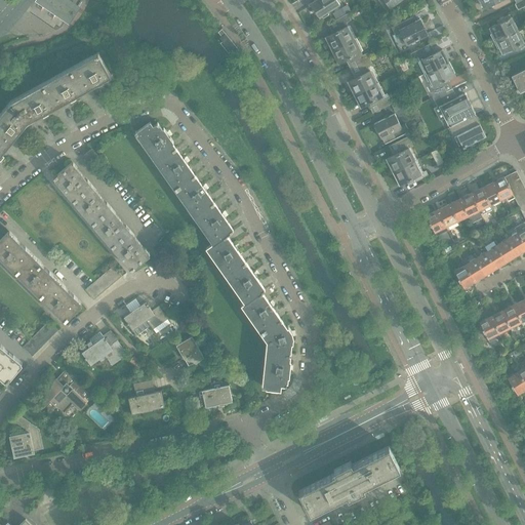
[(71,0),(35,0),(35,1),(41,5),(69,24),(81,7),(71,1),(71,0)]
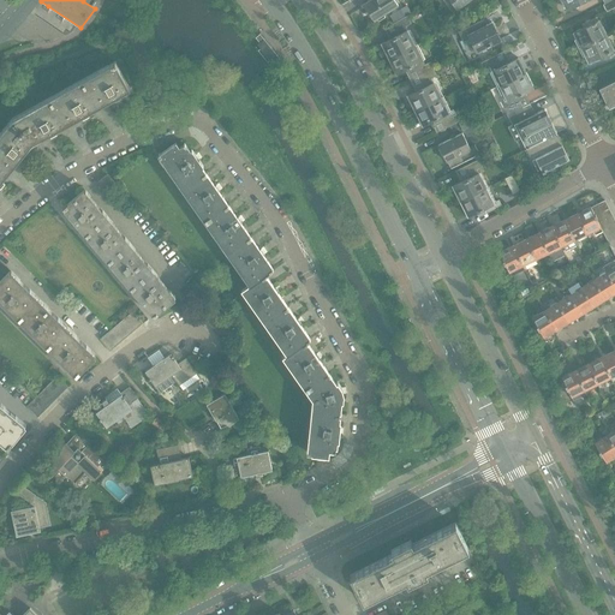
[(398,5),(394,0),(370,0),(364,5),(374,21),(377,19),(378,22),(384,17),(383,15),(398,5)]
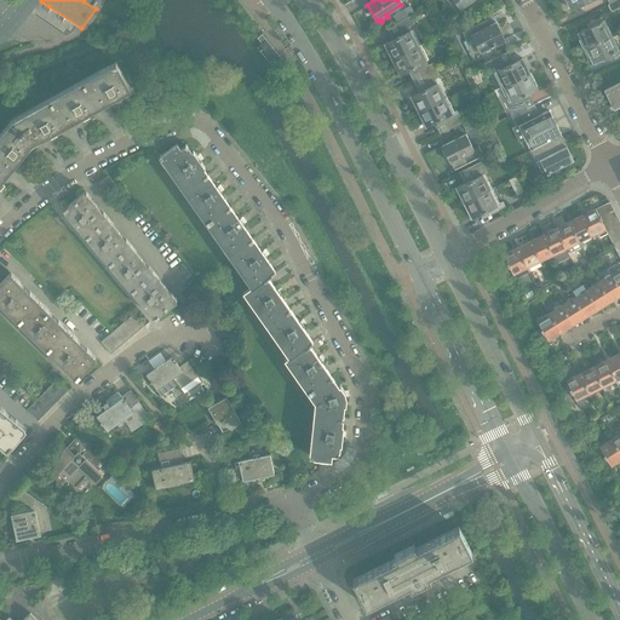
[(455,12),(472,0),(440,0),(446,7),(445,9),(451,16),(455,12)]
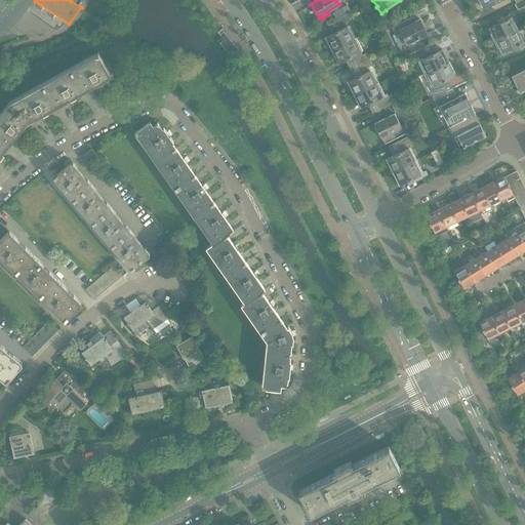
[(518,10),(524,6),(524,0),(522,0),(516,3),(515,4),(518,10)]
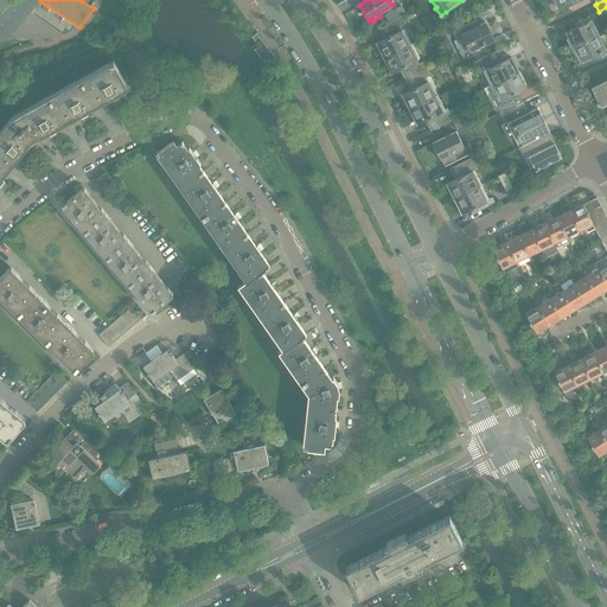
[(410,45),(401,26),(406,24),(402,16),(387,24),(390,31),(385,33),(388,38),(376,43),(384,58),(410,45)]
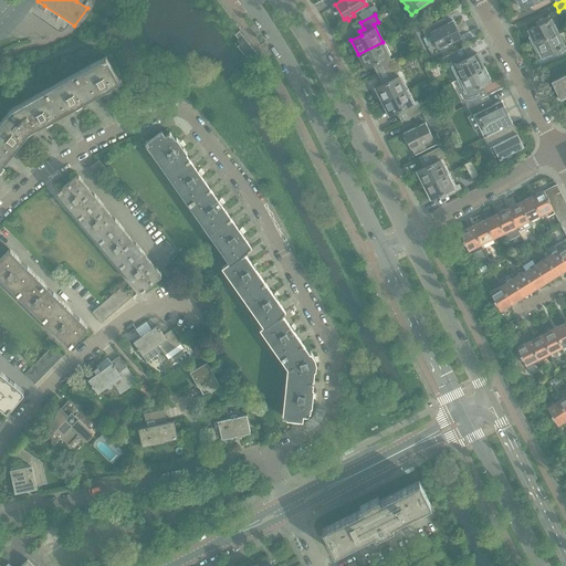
[(557,32),(551,18),(551,19),(548,16),(535,22),(537,25),(527,30),(531,37),(528,37),(532,44),(557,32)]
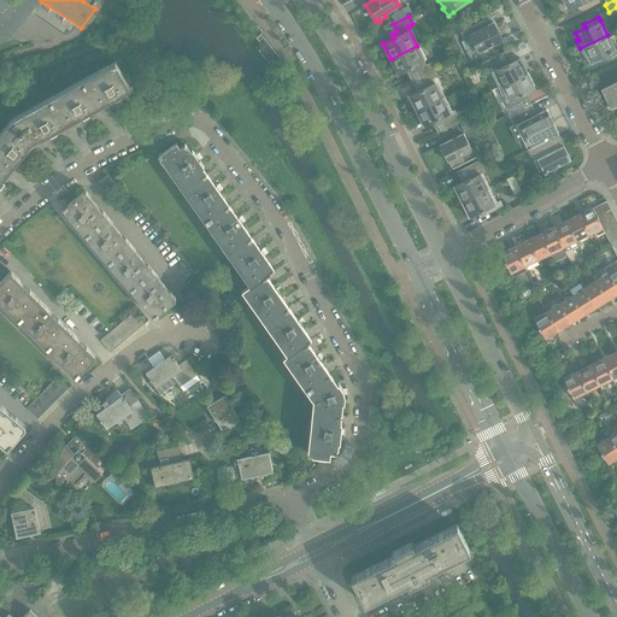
[(501,40),(497,29),(493,23),(470,35),(479,52),(469,57),(474,68),(482,63),(494,58),(488,47),(501,40)]
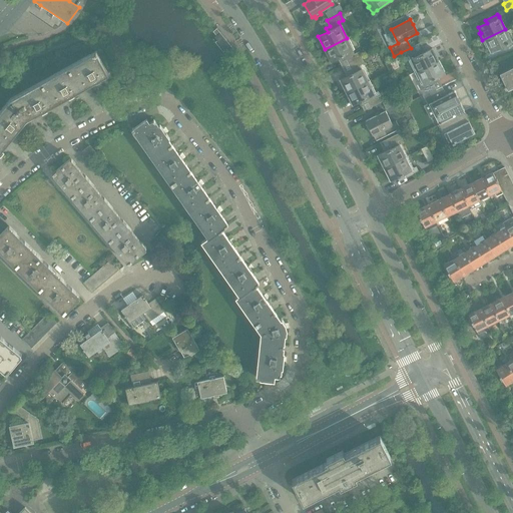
[(512,44),(505,29),(482,40),(486,48),(488,47),(490,52),(499,48),(500,51),(512,44)]
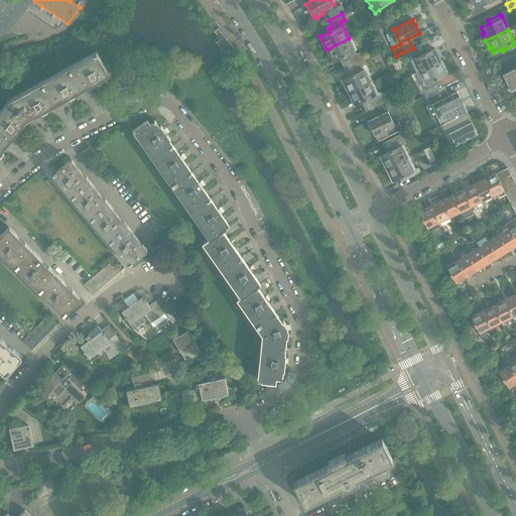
[(231,47),(221,33),(216,37),(218,40),(217,42),(227,55),(228,54),(228,53),(232,50),(229,47),(231,47)]
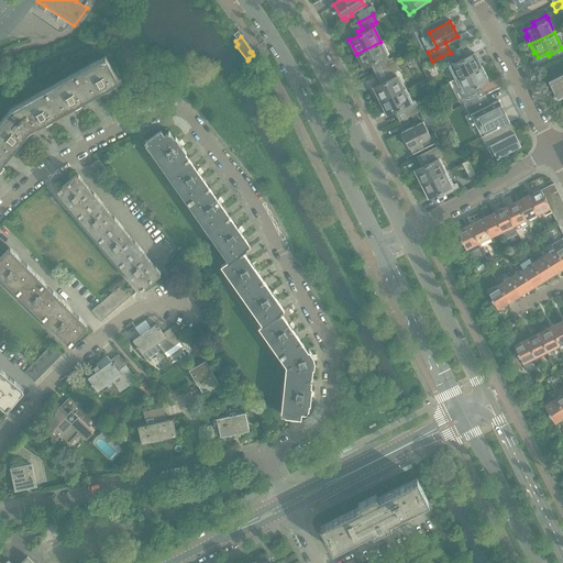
[(389,59),(381,42),(356,54),(363,67),(373,62),(375,66),(379,64),(383,70),(397,63),(394,57),(389,59)]
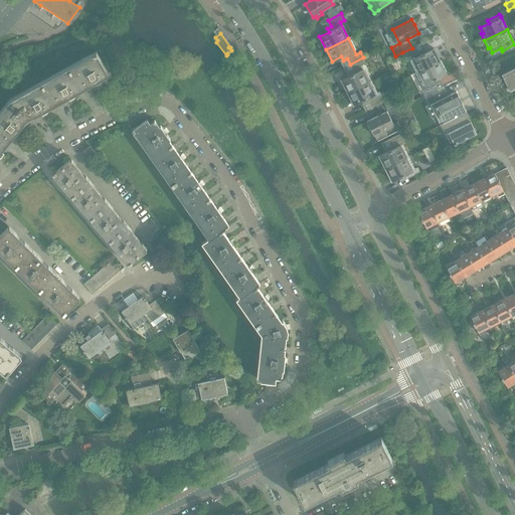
[(440,61),(434,48),(424,53),(422,49),(418,51),(415,46),(412,48),(402,52),(405,58),(410,56),(418,72),(440,61)]
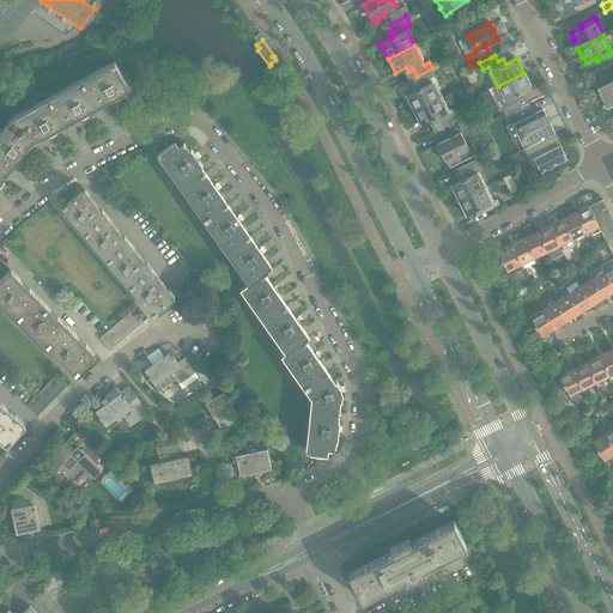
[(129,89),(115,61),(82,80),(97,107),(113,98),(115,101),(120,98),(117,95),(129,89)]
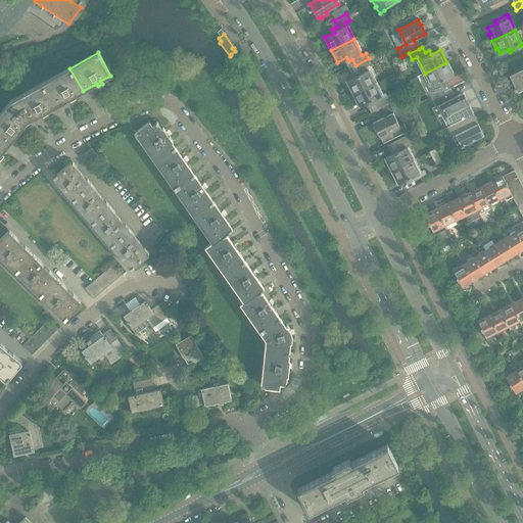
[(376,84),(367,66),(372,64),(369,58),(355,65),(358,70),(351,74),(353,78),(346,81),(353,95),(376,84)]
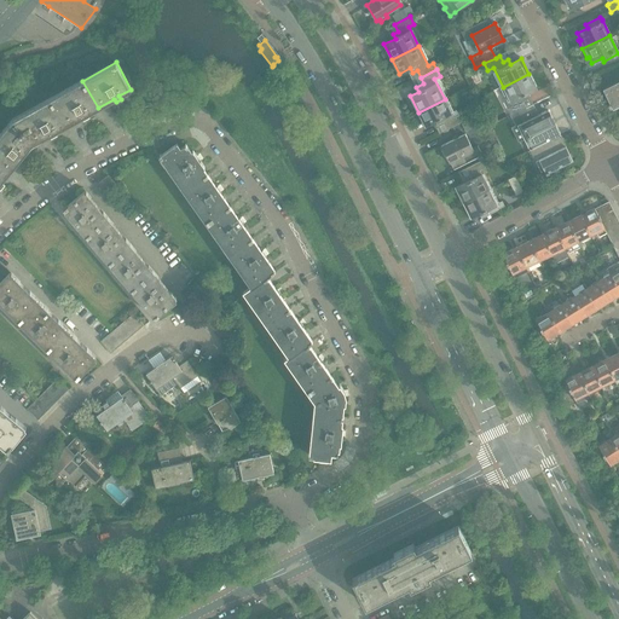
[(527,98),(525,94),(537,88),(528,74),(503,87),(505,93),(504,102),(510,115),(518,111),(526,108),(522,100),(527,98)]
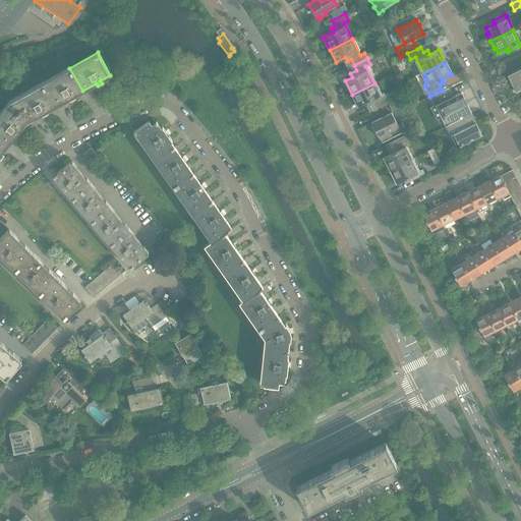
[(520,67),(508,74),(509,76),(508,76),(513,87),(512,88),(513,91),(515,90),(516,92),(520,89),(520,67)]
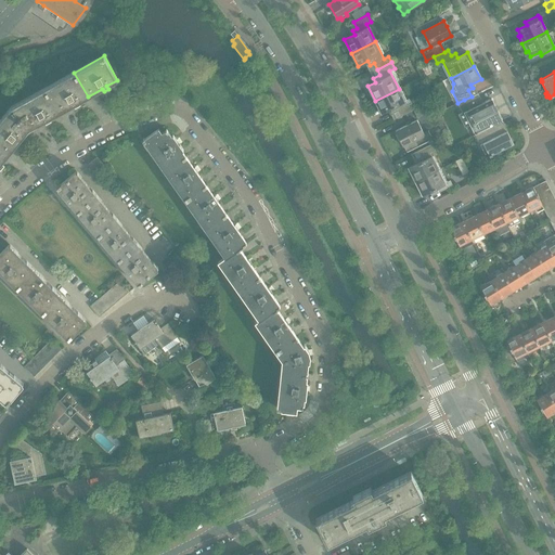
[(88,97),(74,73),(44,89),(57,113),(73,105),(75,107),(79,105),(77,102),(88,97)]
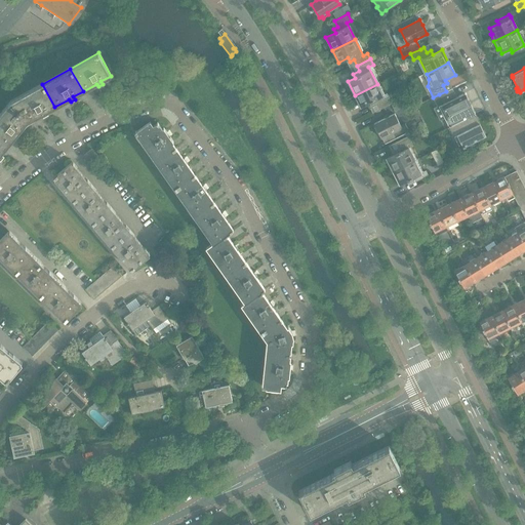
[(54,107),(42,84),(10,102),(28,122),(41,114),(43,117),(47,115),(45,112),(54,107)]
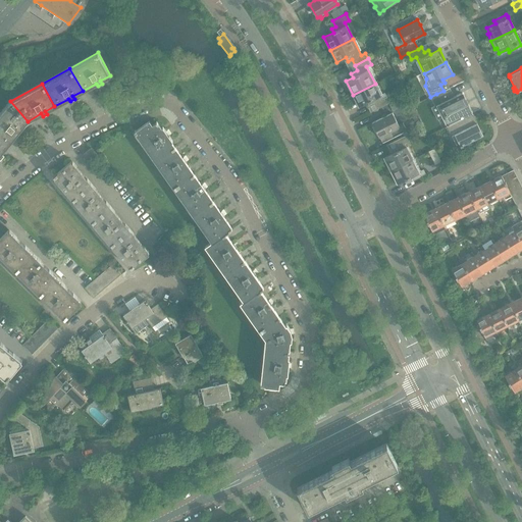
[(382,99),(375,84),(353,95),(358,107),(368,102),(370,106),(374,104),(376,109),(390,103),(387,97),(382,99)]
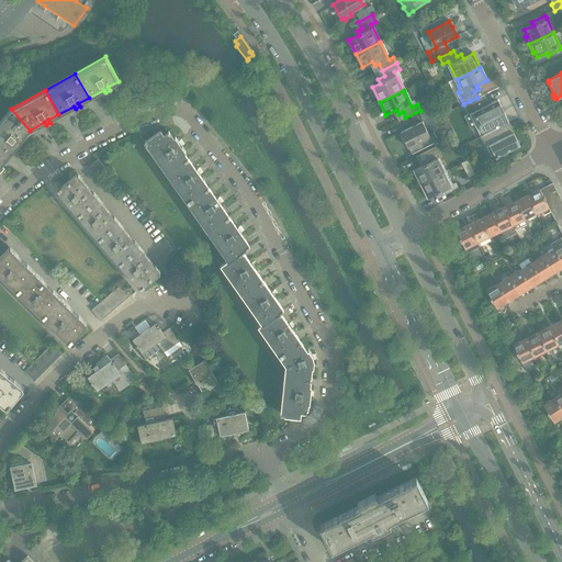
[(508,123),(497,100),(489,104),(484,96),(478,99),(478,98),(470,101),(474,112),(470,114),(470,115),(473,114),(481,128),(478,130),(481,137),(484,135),(505,125),(508,123)]
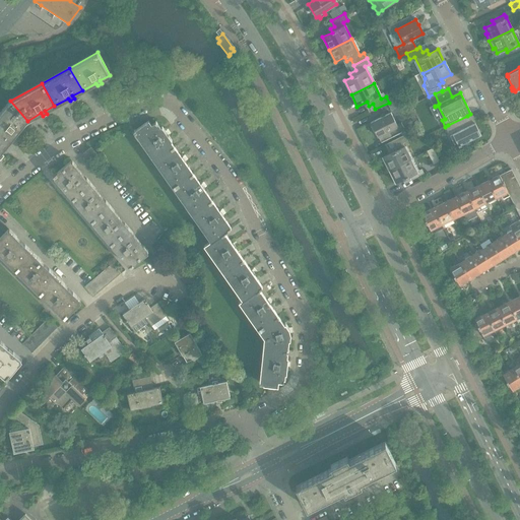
[(20,130),(27,121),(10,101),(0,112),(0,137),(8,144),(17,133),(19,135),(22,131),(20,130)]
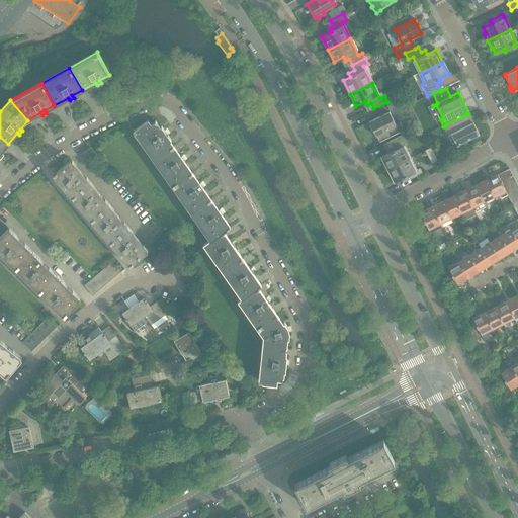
[(404,130),(400,121),(395,123),(390,112),(369,122),(379,143),(404,130)]
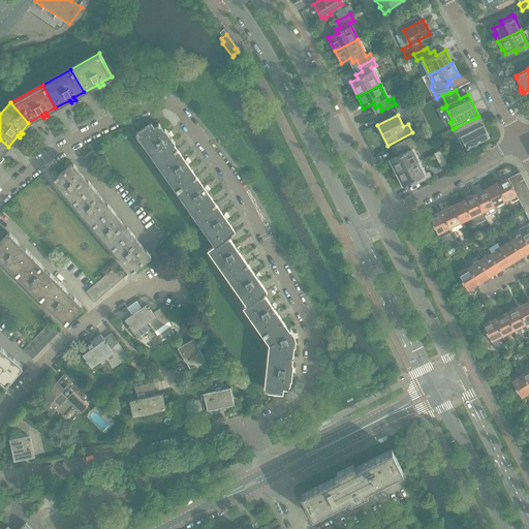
[(490,137),(483,125),(479,126),(475,118),(456,127),(461,136),(457,137),(464,151),(466,150),(467,152),(470,150),(469,148),(490,137)]
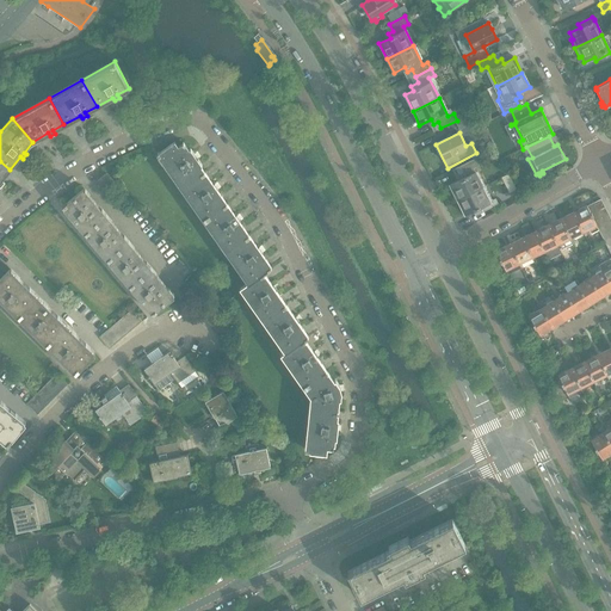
[(198,166),(197,164),(198,164),(196,160),(198,159),(195,154),(192,155),(190,153),(187,150),(189,150),(184,143),(178,147),(174,142),(158,153),(183,187),(204,172),(199,166),(198,166)]
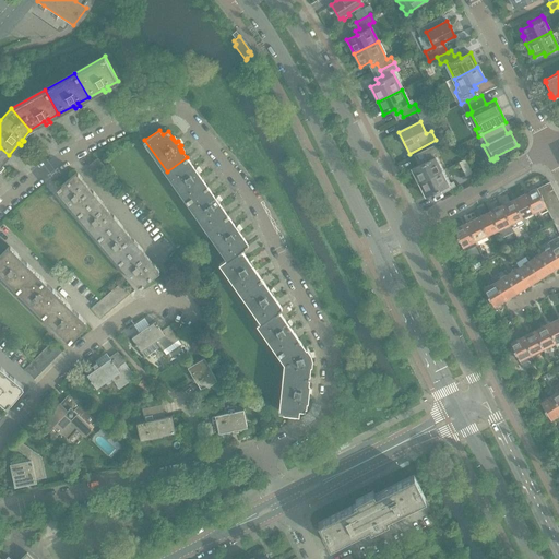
[(442,170),(433,154),(438,151),(436,145),(421,152),(424,157),(419,161),(421,164),(412,169),(418,182),(442,170)]
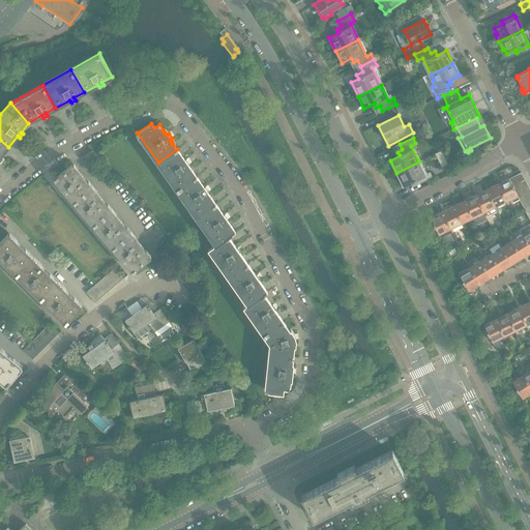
[(190,170),(189,168),(190,168),(188,166),(189,165),(186,159),(185,160),(183,158),(182,158),(181,157),(182,156),(177,149),(158,163),(177,190),(197,177),(192,170),(190,170)]
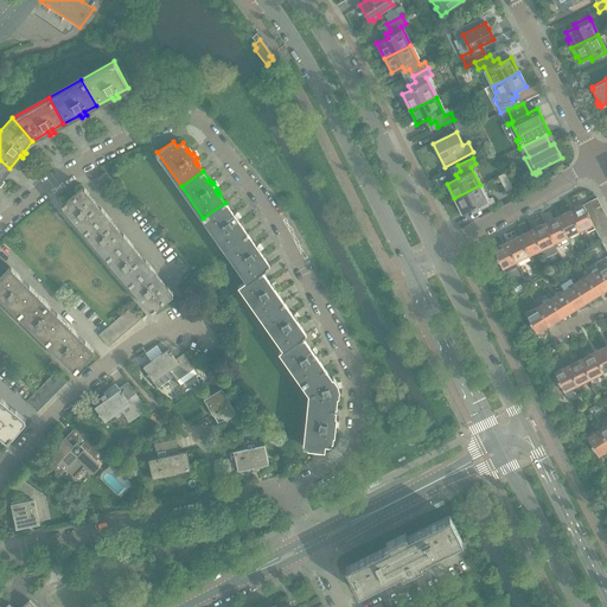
[(115,183),(106,172),(97,179),(107,190),(115,183)]
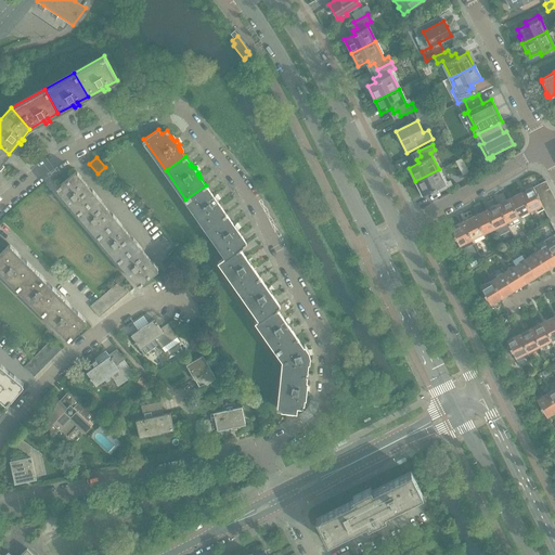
[(469,171),(462,158),(462,157),(456,160),(463,175),(469,171)]
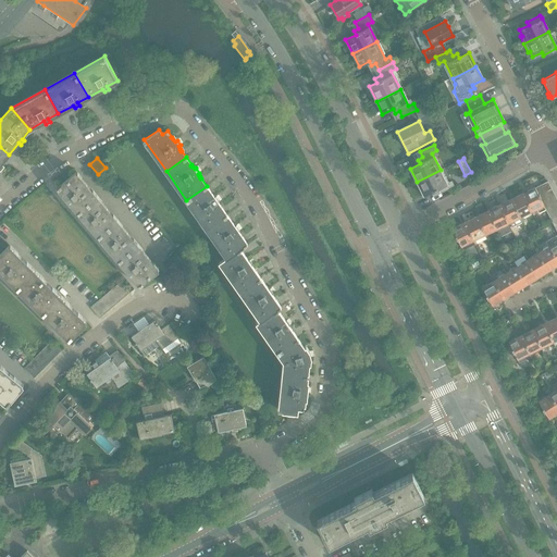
[(447,183),(441,170),(417,182),(423,196),(434,190),(435,195),(454,185),(452,181),(447,183)]
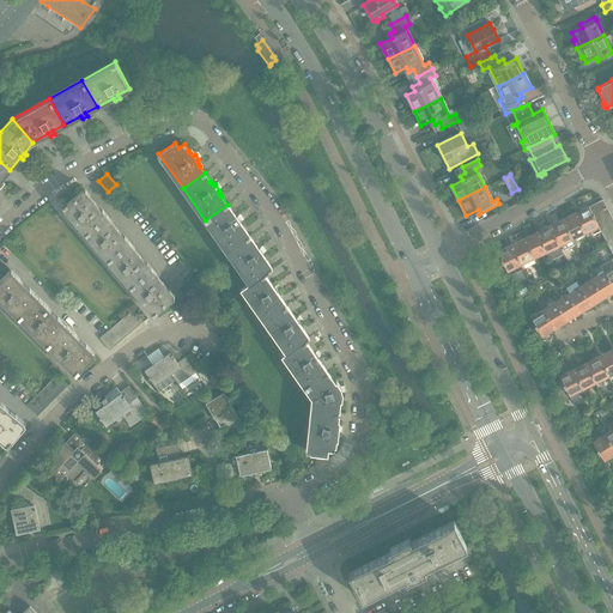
[(105,216),(84,189),(64,207),(73,218),(72,219),(76,224),(77,223),(85,234),(105,216)]
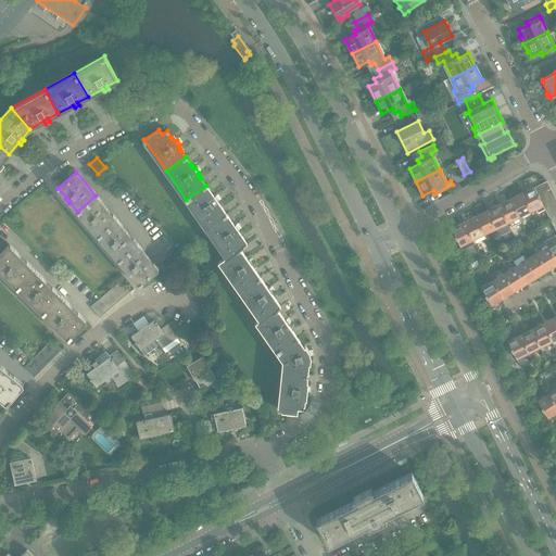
[(552,191),(546,181),(534,187),(540,198),(552,191)]
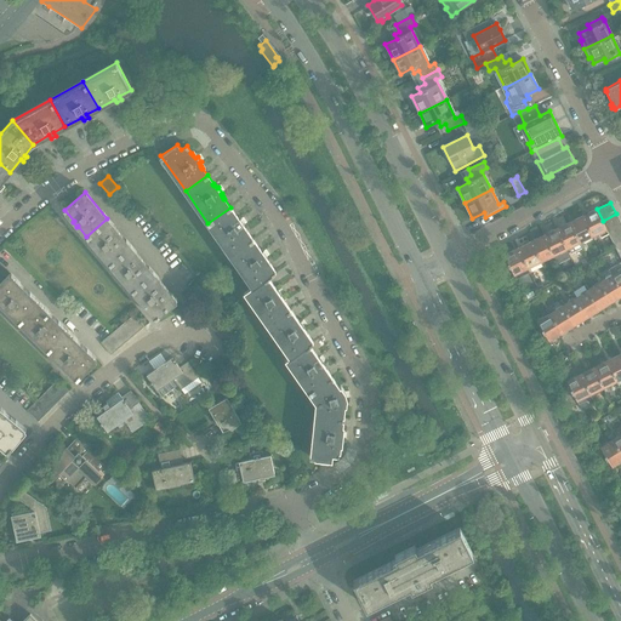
[(246,232),(244,229),(245,228),(244,226),(244,224),(240,220),(239,221),(238,217),(237,218),(235,216),(237,216),(231,208),(208,223),(231,255),(252,239),(246,231),(246,232)]
